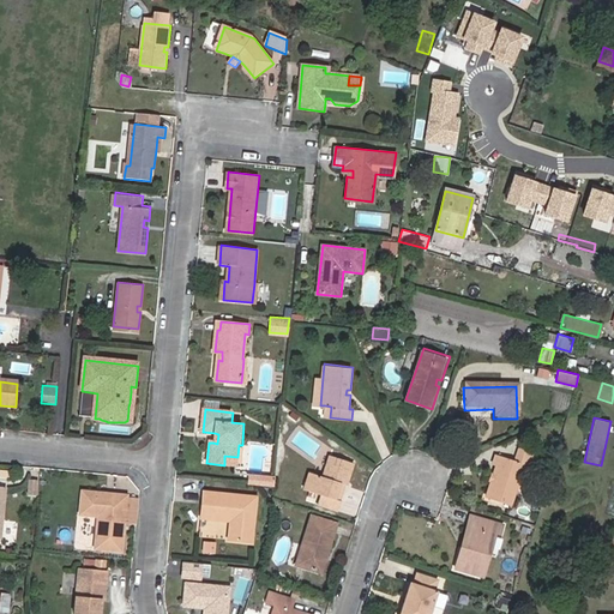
[(510,505),(516,487),(519,488),(527,467),(529,468),(534,455),(516,449),(512,462),(491,455),(488,462),(495,464),(483,497),(510,505)]
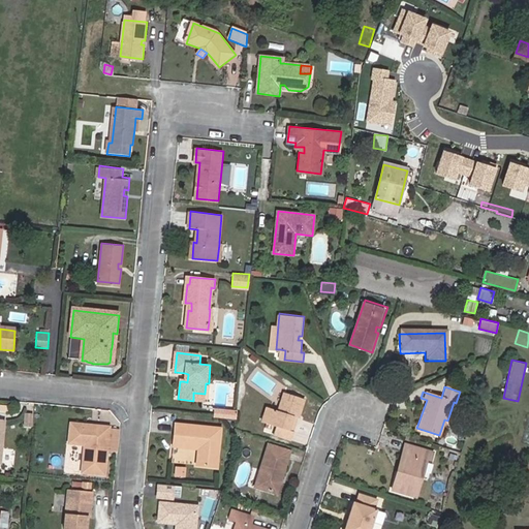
[(291,414),(298,416),(305,398),(283,391),(277,409),(270,407),(263,422),(275,426),(273,433),(290,438),(293,430),(287,428),(291,414)]
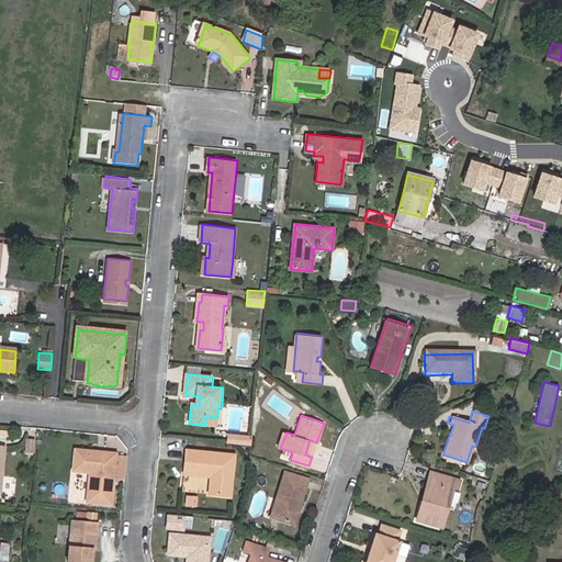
[(216,427),(217,418),(205,417),(205,426),(216,427)]
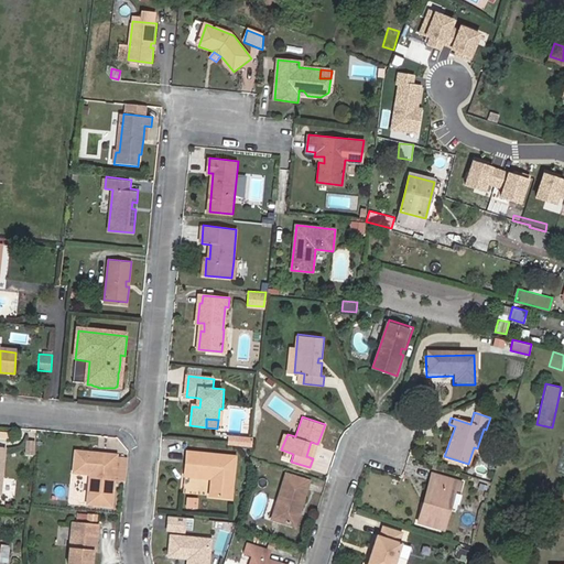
[(281,449),(288,434),(283,432),(278,448),(281,449)]
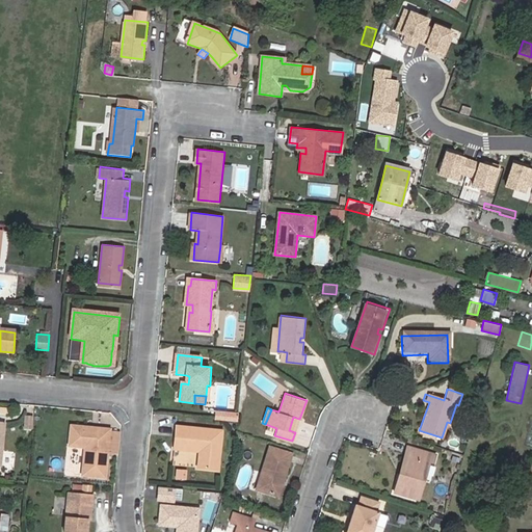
[(225,420),(227,411),(215,410),(214,419),(225,420)]
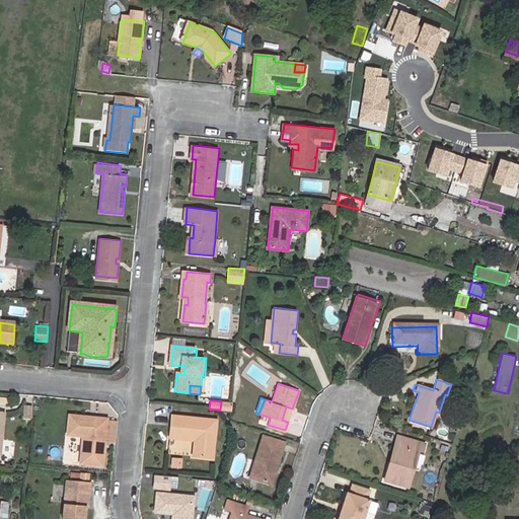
[(232,402),(221,401),(220,410),(231,411),(232,402)]
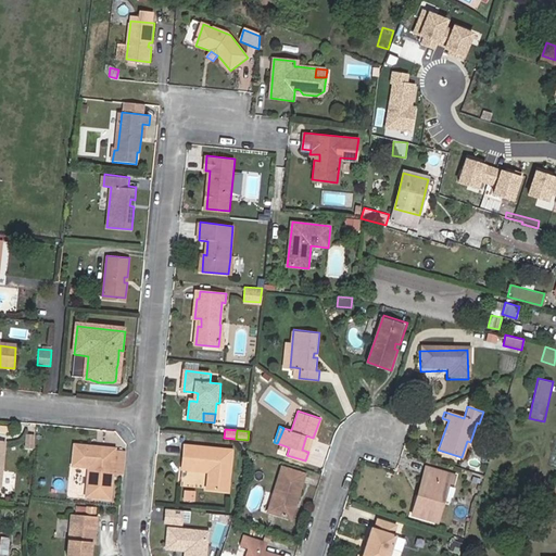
[(34,450),(35,433),(26,433),(25,450),(34,450)]
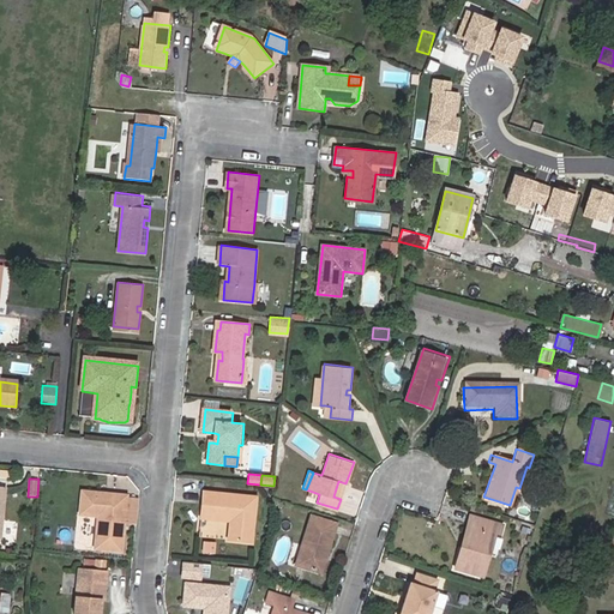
[(341,499),(345,483),(338,481),(333,497),(341,499)]
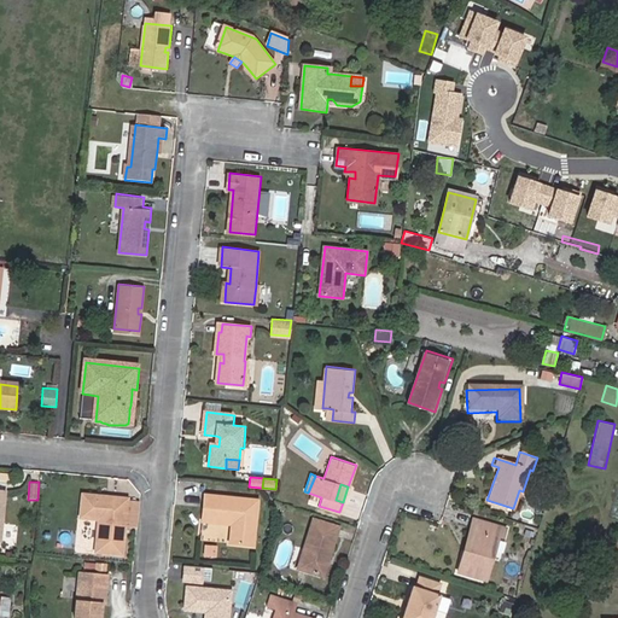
[(258,501),(204,495),(202,520),(232,524),(237,525),(237,529),(231,529),(229,544),(254,547),(258,501)]
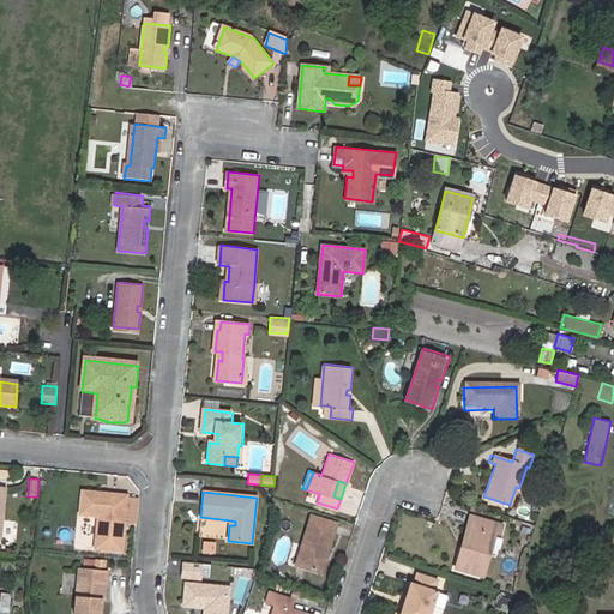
[(107,501),(107,497),(83,494),(80,516),(98,517),(96,551),(122,552),(125,524),(127,500),(127,495),(114,494),(114,501),(107,501)]
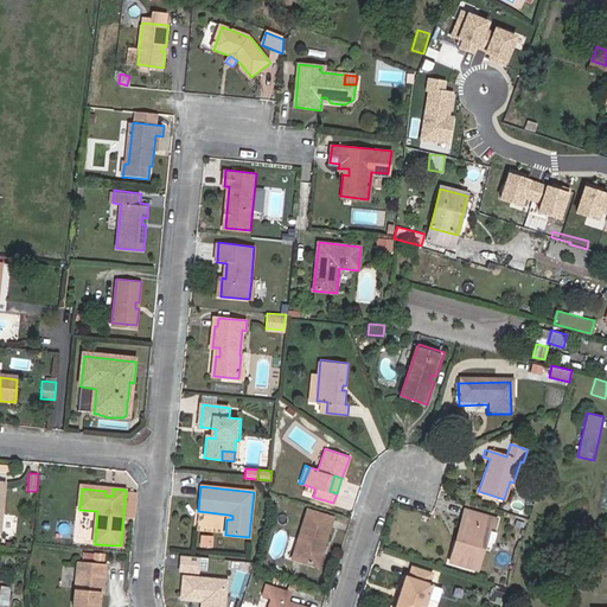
[(138,496),(126,494),(123,518),(135,519),(138,496)]
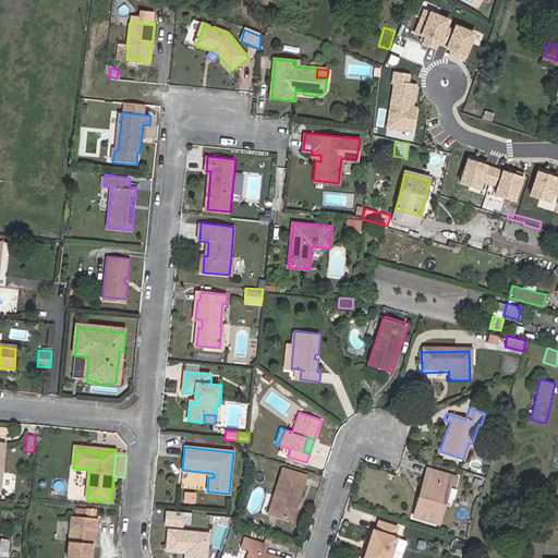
[(426,468),(416,494),(421,495),(429,469),(426,468)]
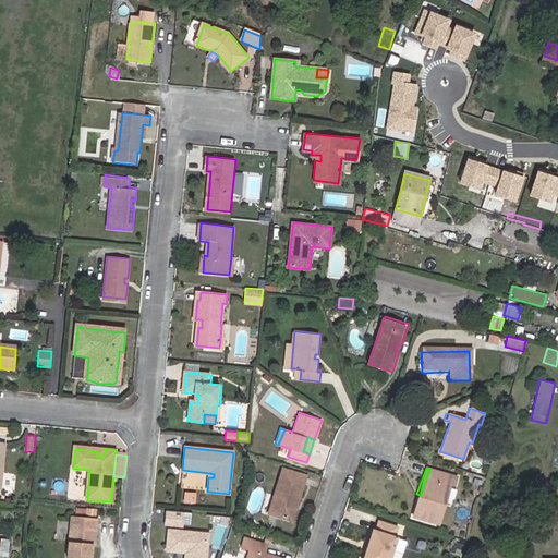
[(292,506),(296,507),(306,476),(282,469),(267,514),(287,521),(292,506)]
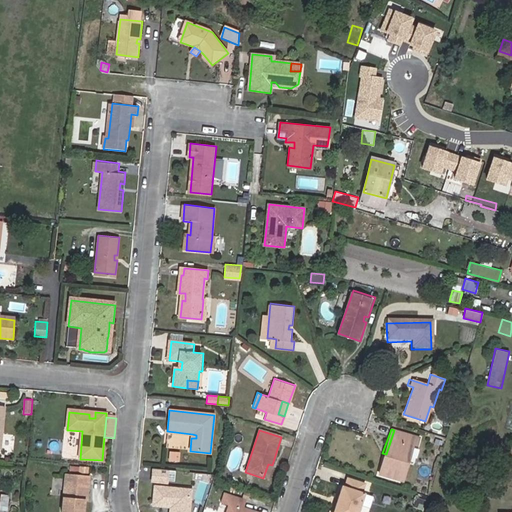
[(386,454),(382,453),(376,472),(399,480),(411,445),(414,446),(417,438),(394,430),(386,454)]
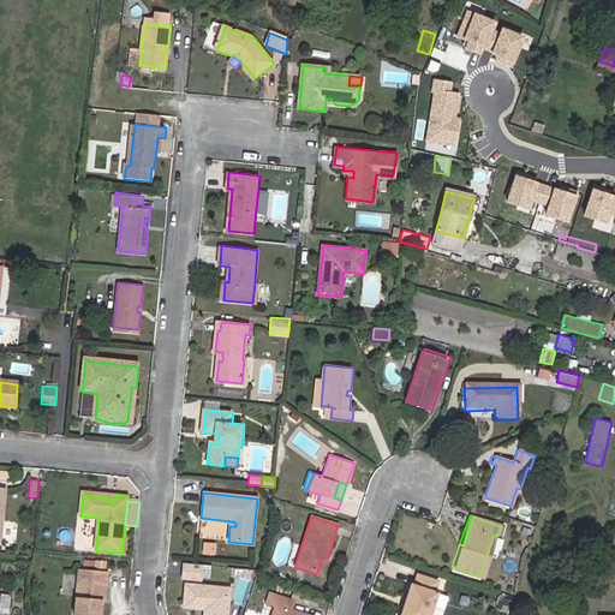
[(201,554),(215,555),(216,542),(202,541),(201,554)]
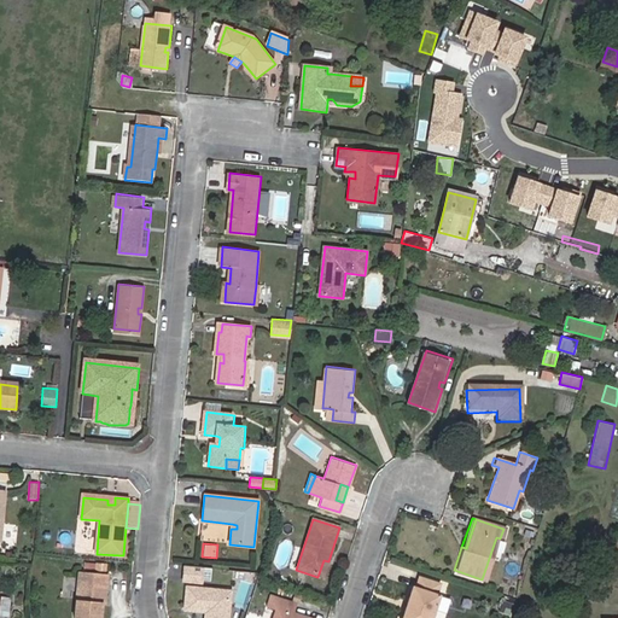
[(322,579),(328,561),(324,560),(318,577),(322,579)]
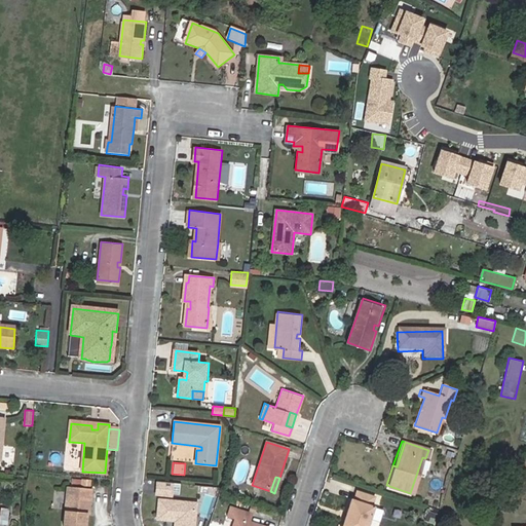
[(172,496),(173,483),(158,482),(157,495),(172,496)]
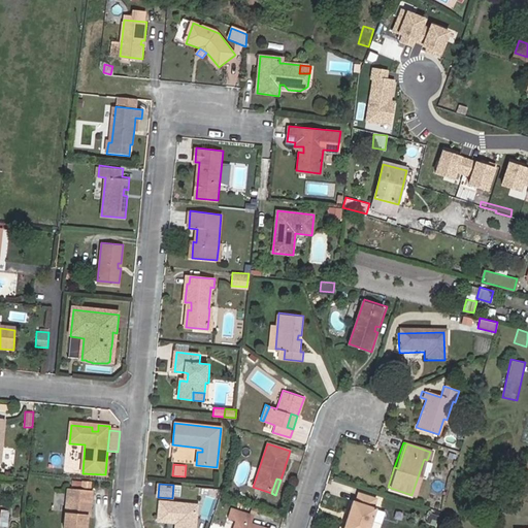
[(88,512),(92,512),(94,491),(68,488),(64,527),(86,527),(88,517),(88,512)]
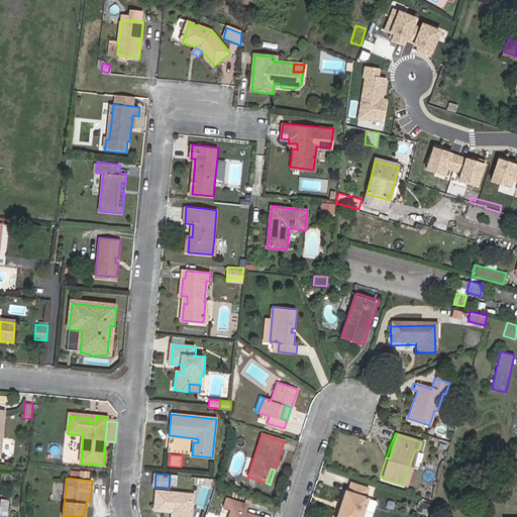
[(359,516),(366,498),(365,497),(367,489),(349,483),(346,492),(344,491),(335,516),(359,516)]
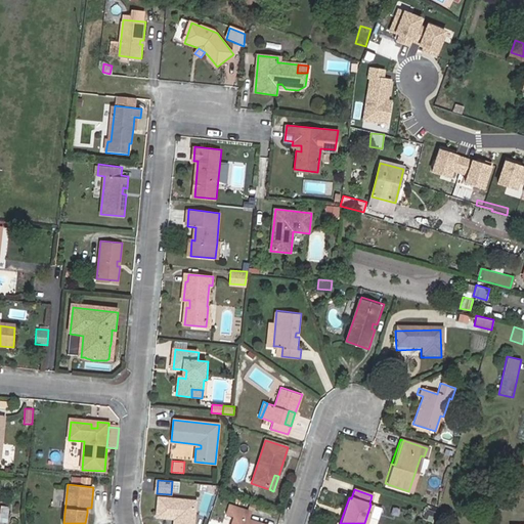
[(156,517),(175,519),(174,523),(192,523),(195,501),(158,497),(156,517)]
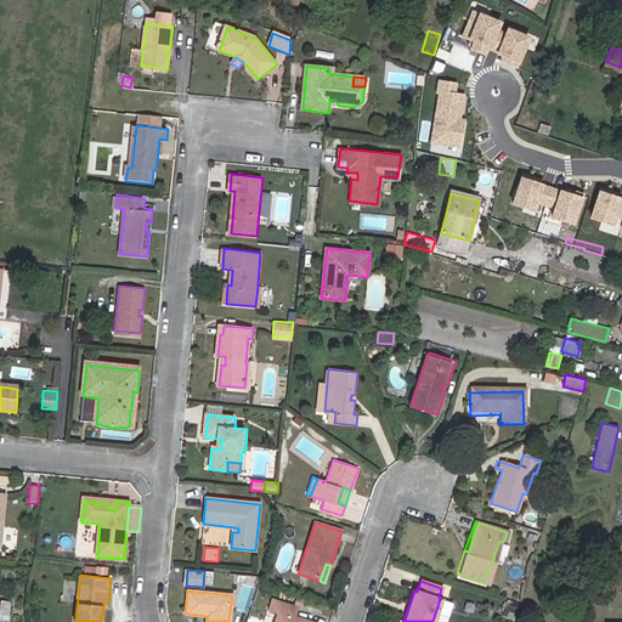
[(311,621),(294,616),(298,608),(272,599),(269,609),(278,612),(275,621),(311,621)]
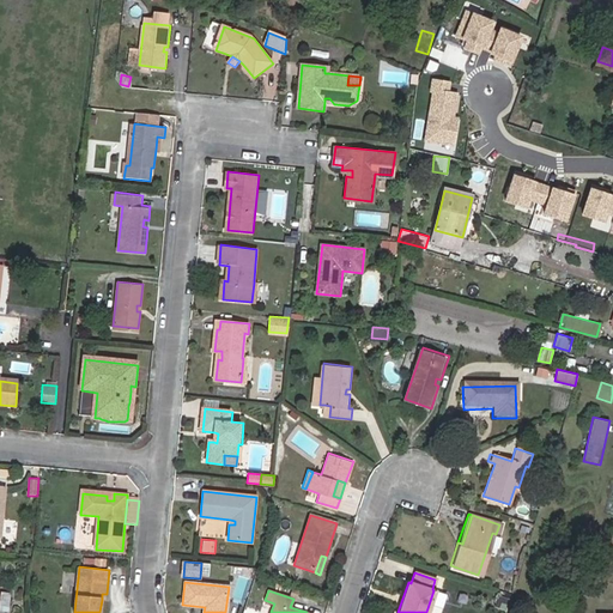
[(0,593),(0,611),(8,612),(11,594),(0,593)]
